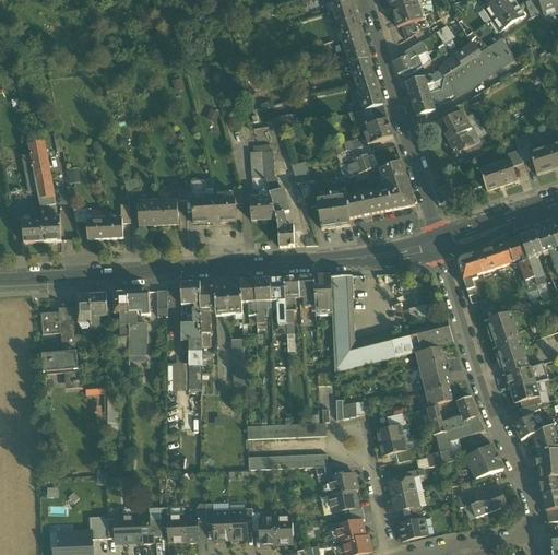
[(330,0),(330,1),(332,9),(351,3),(349,0),(330,0)]
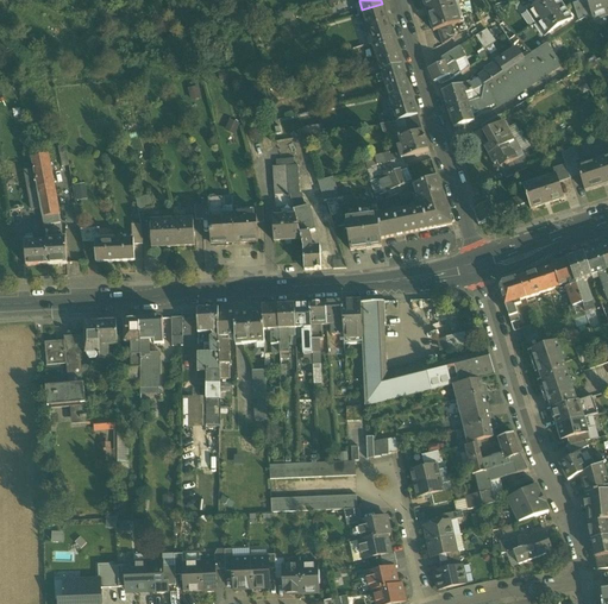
[(422,0),(432,27),(437,26),(451,21),(459,19),(452,0),(422,0)]
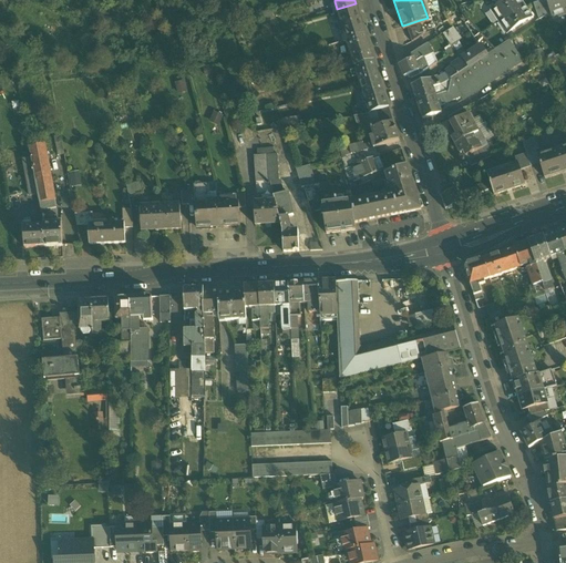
[(500,0),(495,3),(491,6),(498,18),(523,1),(522,0),(500,0)]
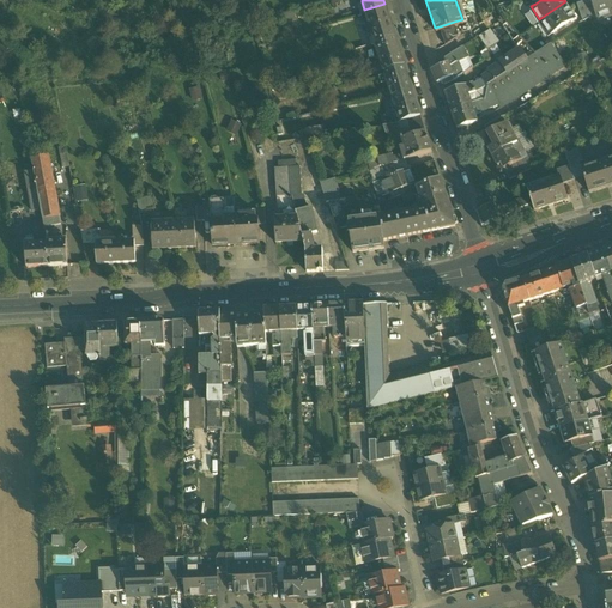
[(576,0),(582,18),(588,13),(583,0),(576,0)]
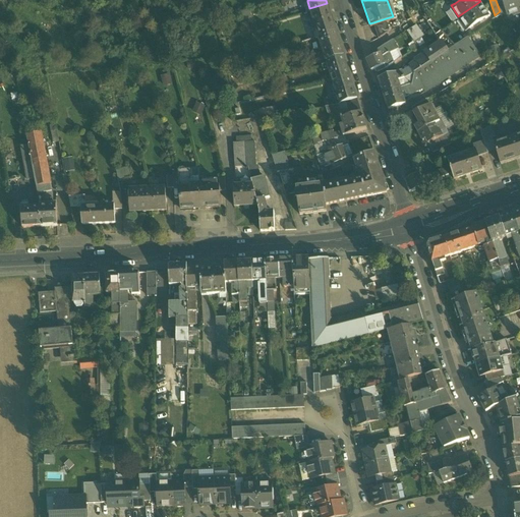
[(506,11),(502,0),(496,0),(500,11),(501,13),(506,11)]
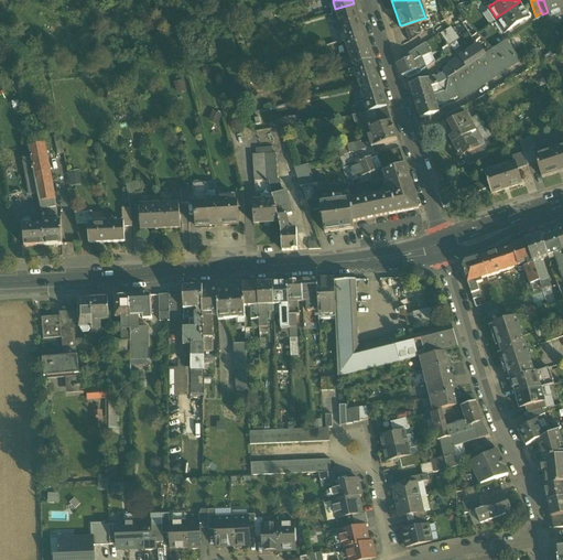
[(543,0),(548,12),(549,14),(562,10),(559,0),(543,0)]
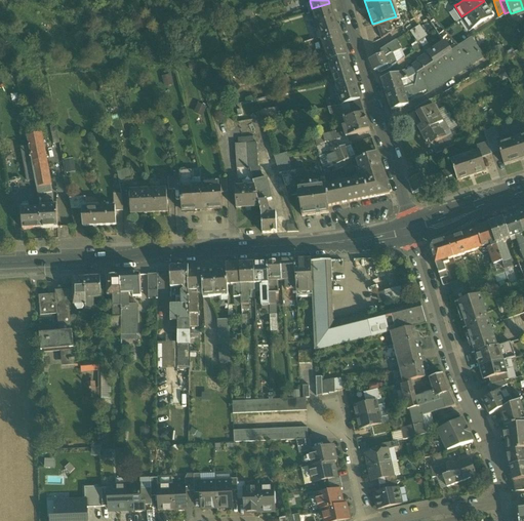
[(484,1),(461,16),(469,27),(490,12),(487,8),(489,7),(484,1)]
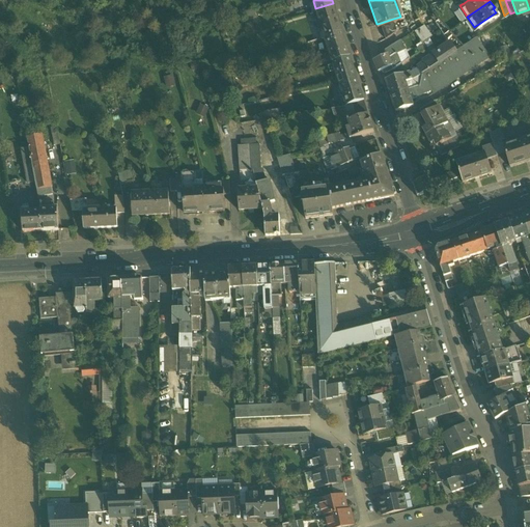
[(333,3),(315,8),(316,12),(319,21),(337,16),(333,3)]
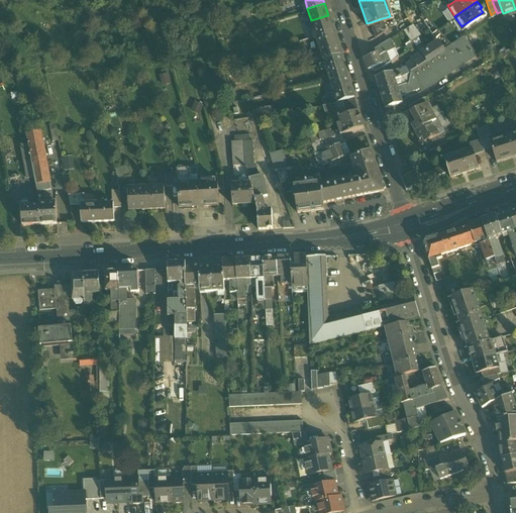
[(328,15),(311,20),(313,28),(315,33),(332,27),(328,15)]
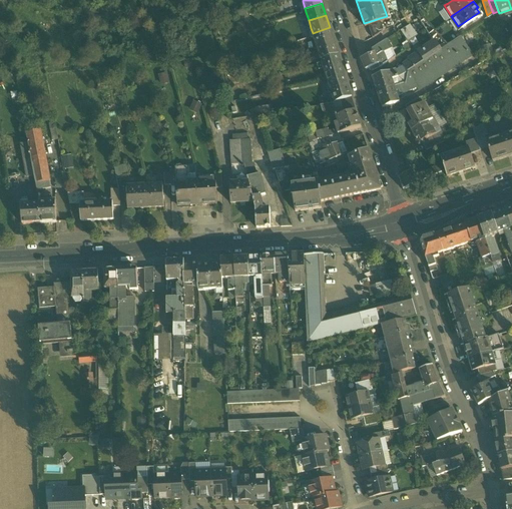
[(380,18),(368,22),(372,34),(383,27),(380,18)]
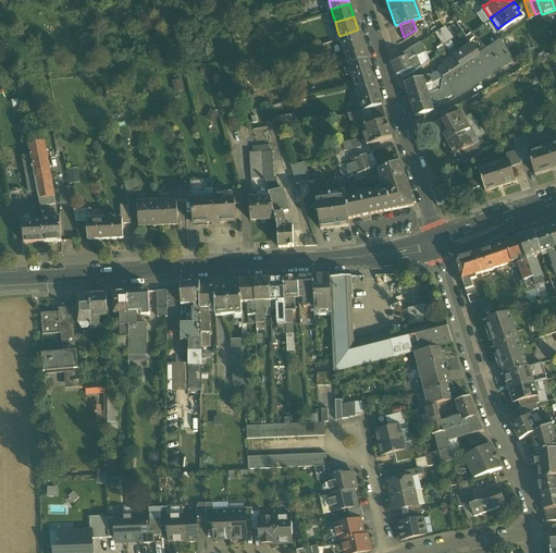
[(444,24),(434,29),(442,40),(452,35),(444,24)]
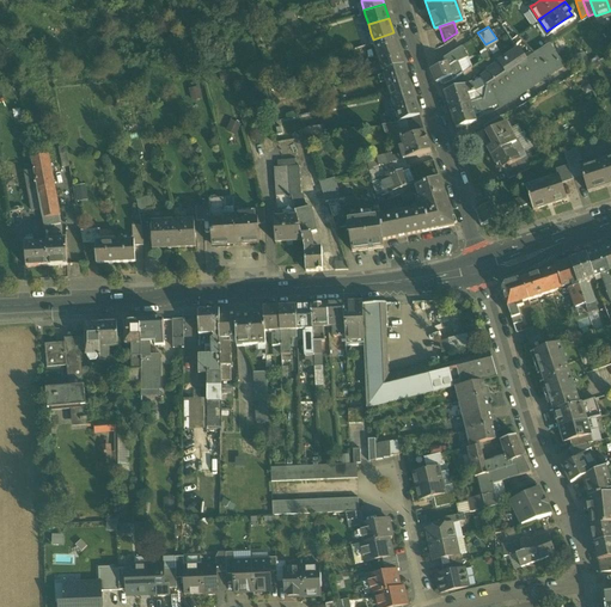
[(393,32),(373,40),(382,68),(402,61),(393,32)]
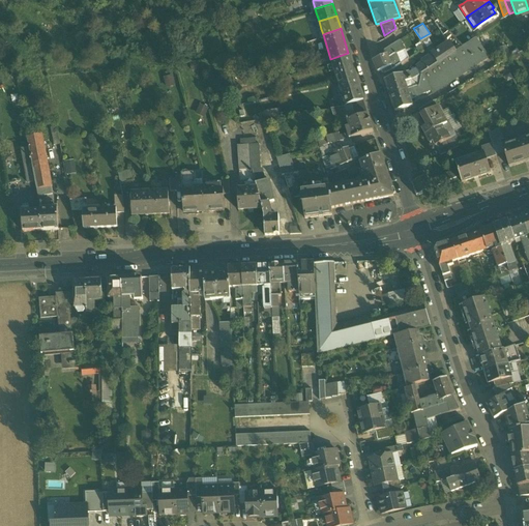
[(410,77),(404,79),(406,86),(407,91),(411,89),(413,94),(430,88),(431,90),(487,54),(474,35),(454,48),(448,38),(431,51),(432,52),(415,63),(416,64),(420,70),(410,77)]
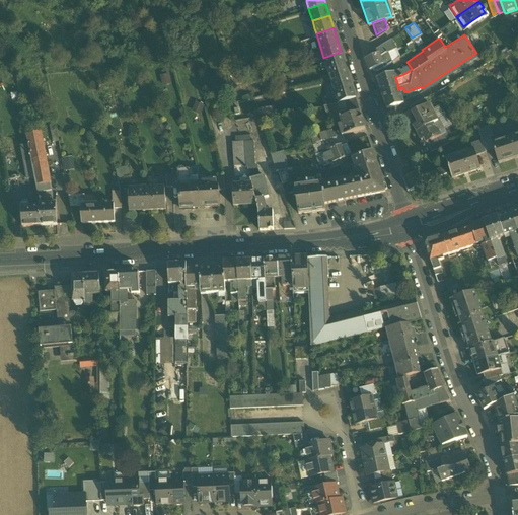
[(390,37),(374,47),(376,50),(364,55),(369,67),(381,61),(382,64),(383,65),(390,59),(386,50),(394,46),(390,37)]
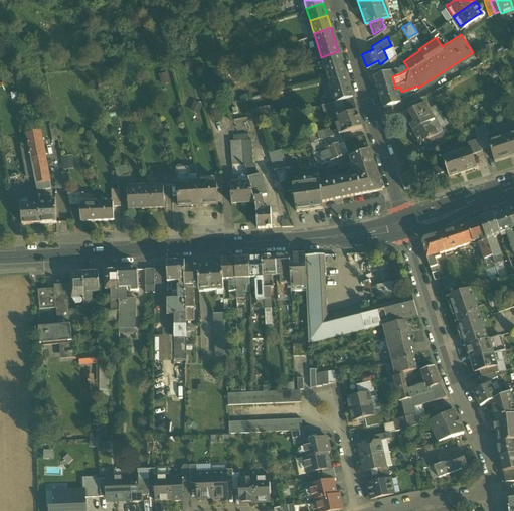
[(338,51),(321,57),(328,78),(345,72),(338,51)]
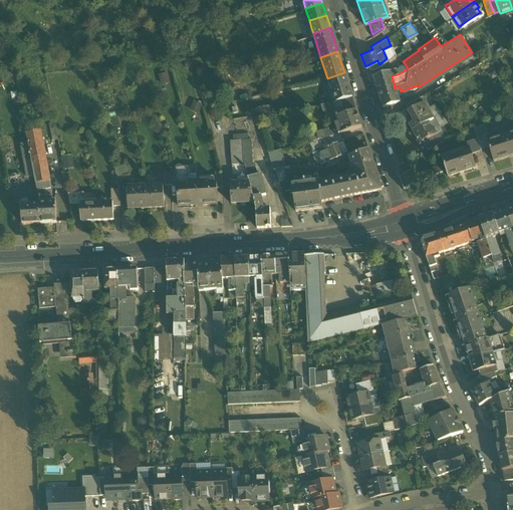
[(404,62),(396,67),(398,74),(408,68),(404,62)]
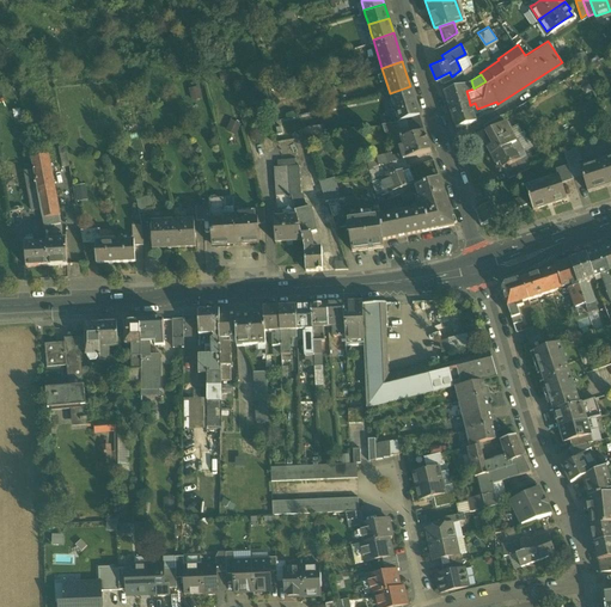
[(471,80),(464,83),(466,91),(474,89),(471,80)]
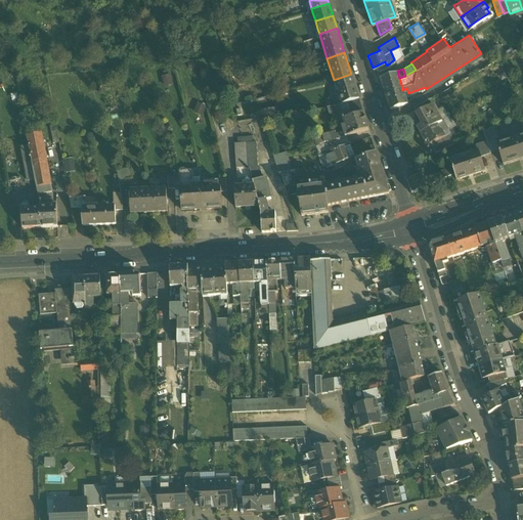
[(397,71),(380,76),(384,90),(401,85),(399,78),(397,71)]
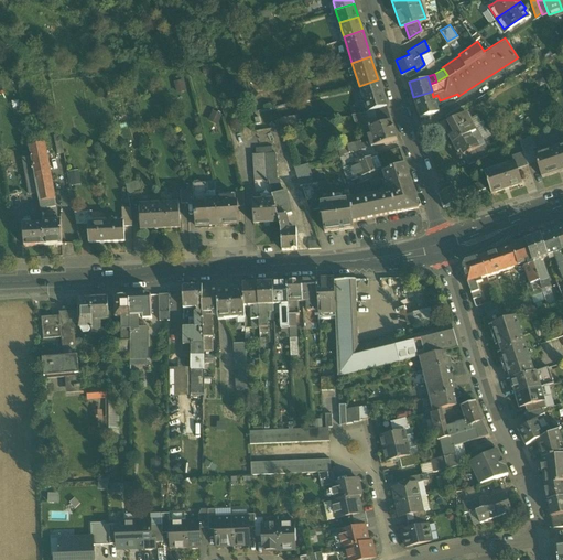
[(378,79),(359,86),(366,109),(370,107),(385,103),(378,79)]
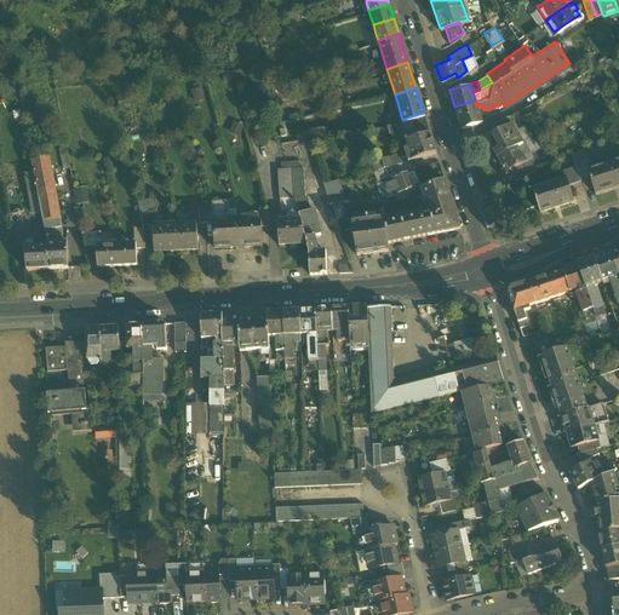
[(475,101),(454,107),(460,126),(481,120),(476,107),(475,101)]
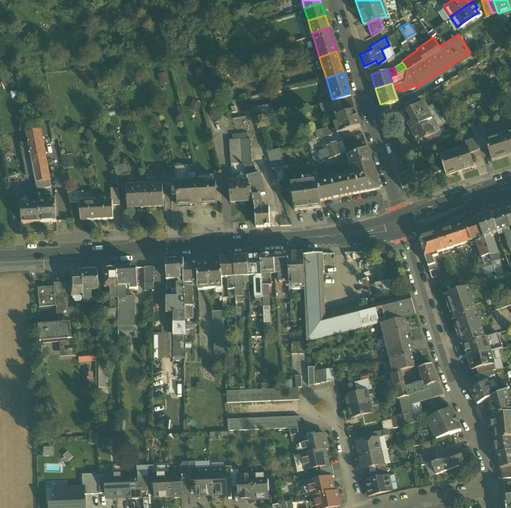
[(349,93),(336,97),(340,111),(354,107),(349,93)]
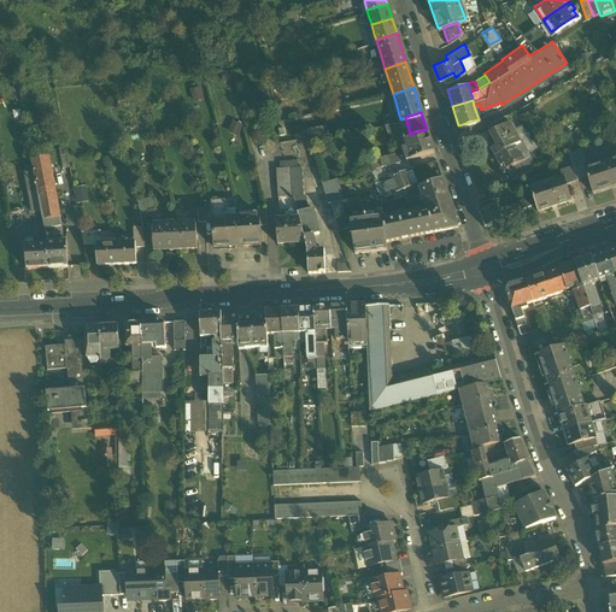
[(504,113),(488,122),(492,129),(508,119),(504,113)]
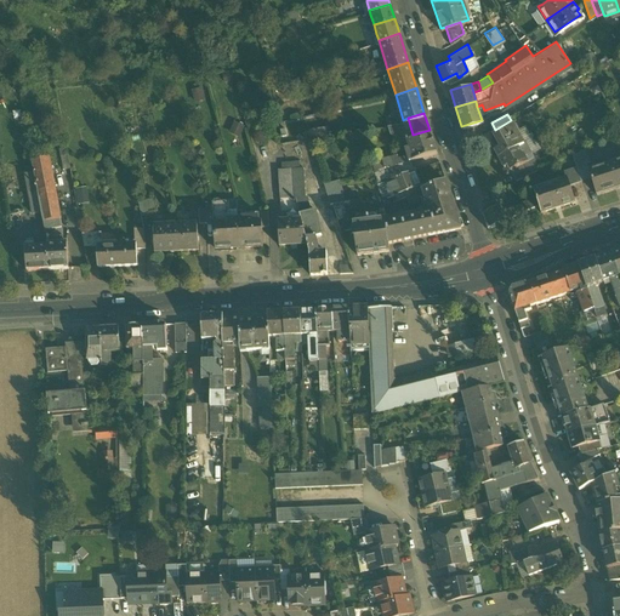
[(234,118),(231,127),(240,131),(244,121),(234,118)]
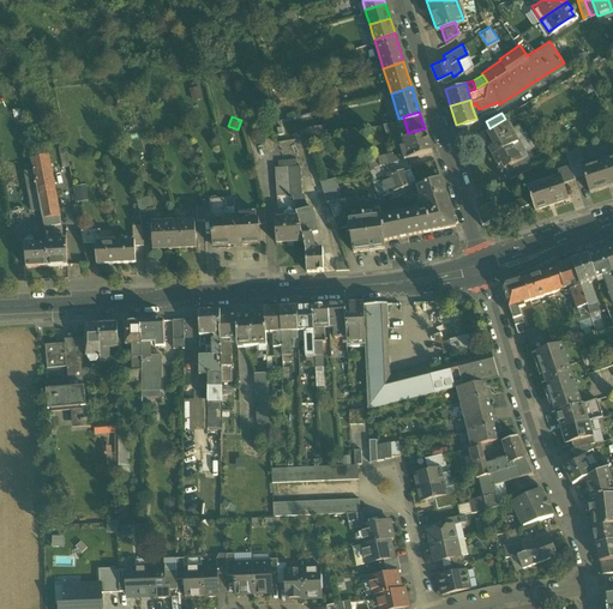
[(403,116),(398,119),(389,120),(395,139),(402,137),(401,136),(408,133),(403,116)]
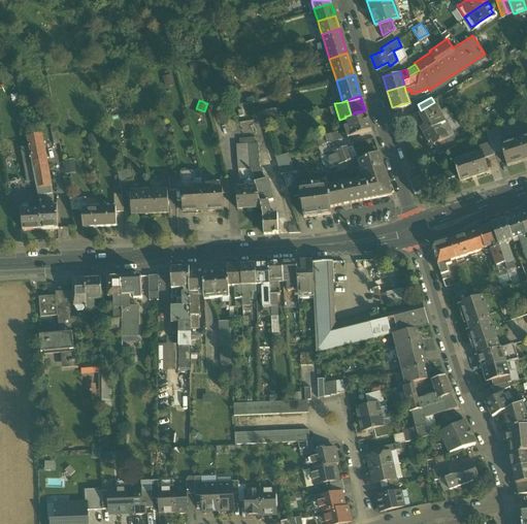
[(421,110),(419,111),(425,122),(420,125),(423,131),(439,123),(443,120),(438,108),(435,103),(434,102),(421,110)]
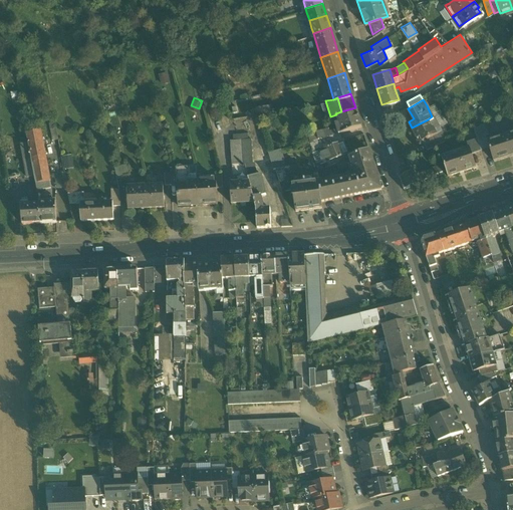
[(341,111),(335,113),(336,114),(337,119),(334,120),(335,126),(337,132),(338,132),(360,124),(355,107),(341,111)]
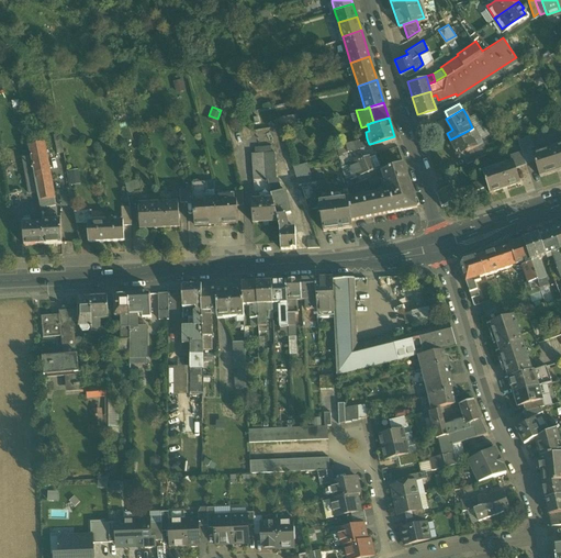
[(468,131),(450,140),(456,148),(458,147),(460,152),(477,144),(477,143),(472,136),(471,137),(468,131)]
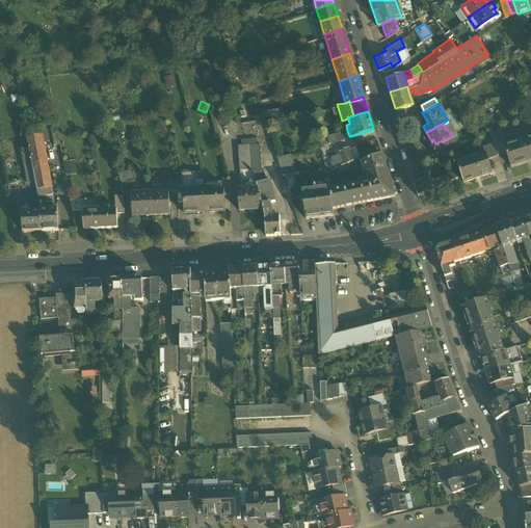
[(505,136),(501,125),(489,130),(493,140),(505,136)]
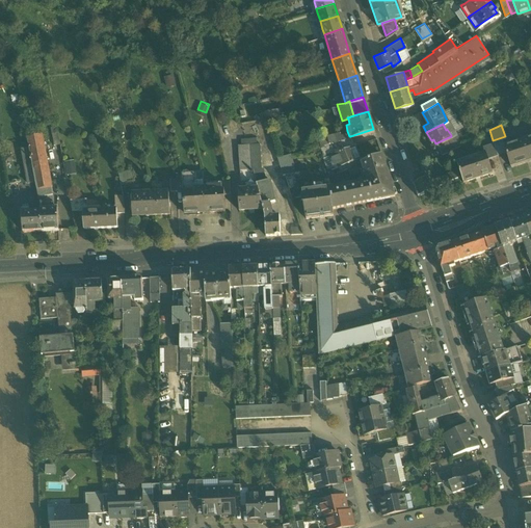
[(339,130),(325,134),(327,141),(328,141),(340,138),(349,136),(347,131),(339,133),(339,130)]
